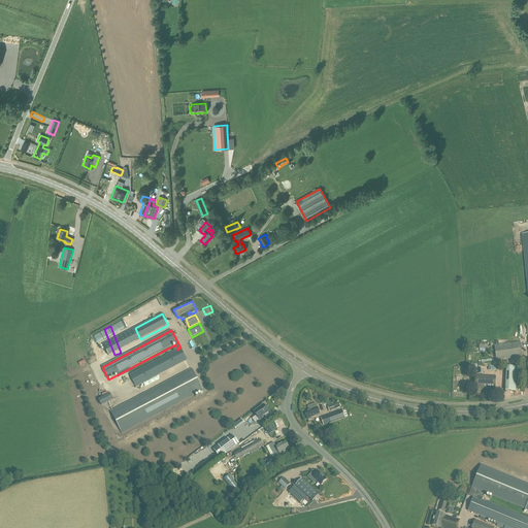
[(510,331),(512,333),(506,334),(507,339),(516,338),(515,330),(510,331)]
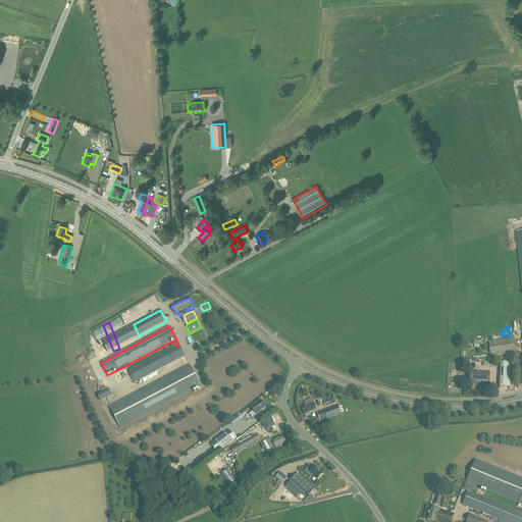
[(121,327),(116,329),(120,342),(124,340),(121,327)]
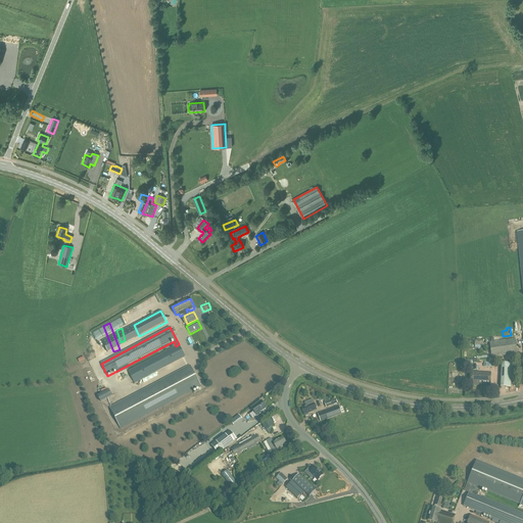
[(102,357),(108,354),(98,329),(91,332),(102,357)]
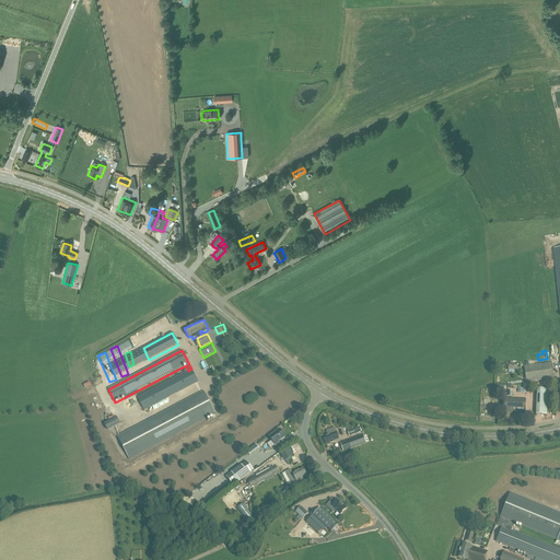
[(515,371),(515,362),(509,363),(509,366),(506,366),(506,371),(515,371)]
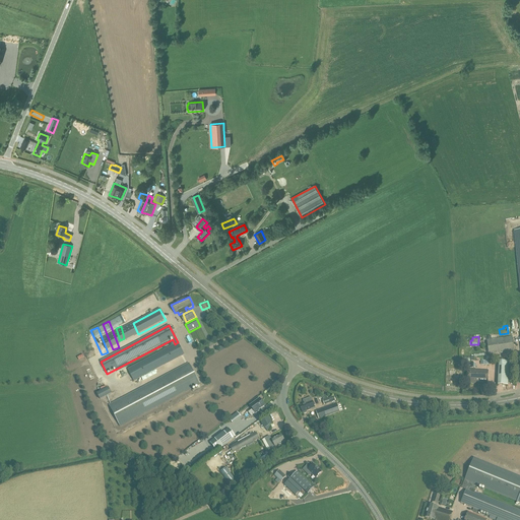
[(489,355),(514,351),(512,336),(486,340),(489,355)]
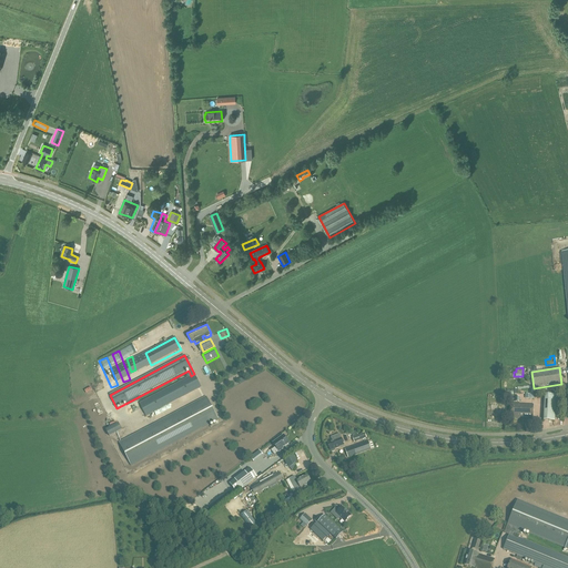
[(202,387),(194,374),(191,376),(139,403),(146,417),(202,387)]
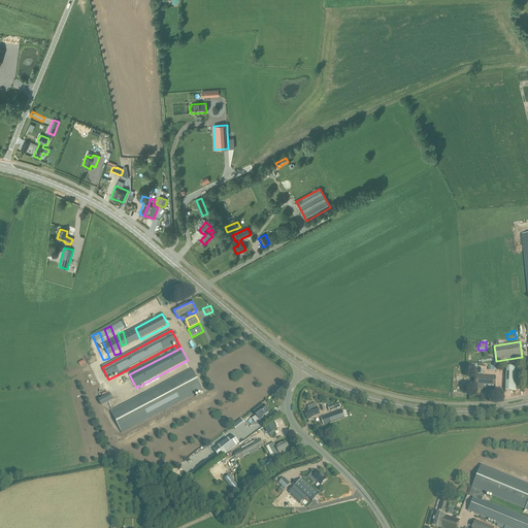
[(506,367),(505,391),(516,391),(516,388),(521,388),(522,367),(517,367),(517,368),(506,367)]
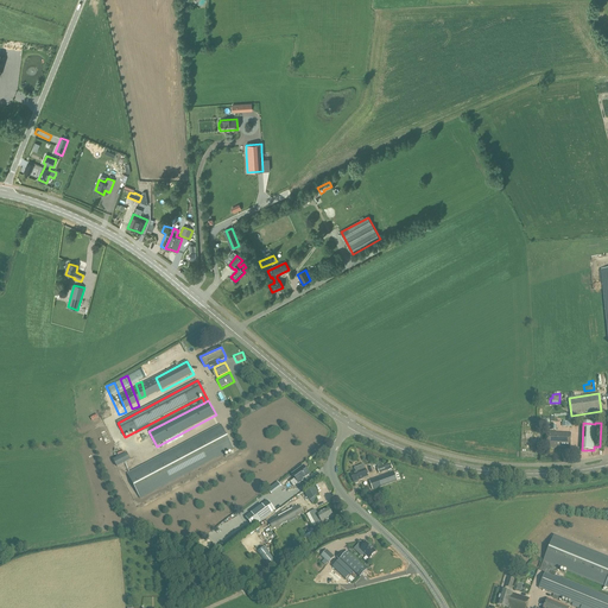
[(141,500),(234,450),(221,425),(128,475),(141,500)]
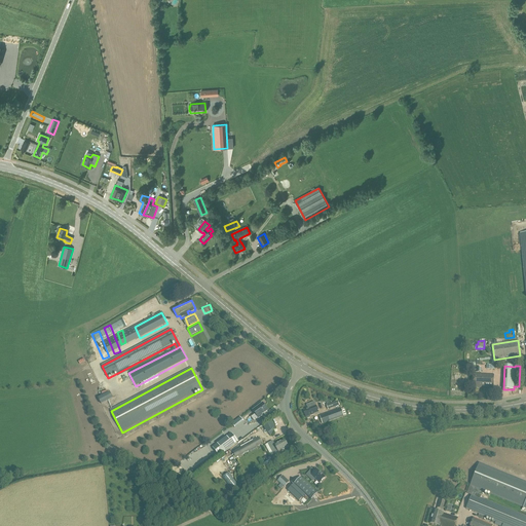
[(493,388),(493,375),(473,374),(472,387),(480,388),(480,387),(493,388)]
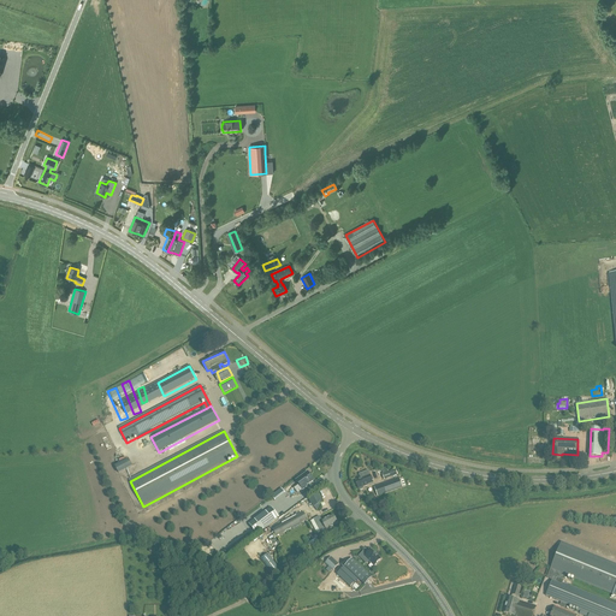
[(132,450),(94,467),(96,473),(111,467),(114,475),(130,468),(125,460),(122,462),(120,460),(134,454),(132,450)]
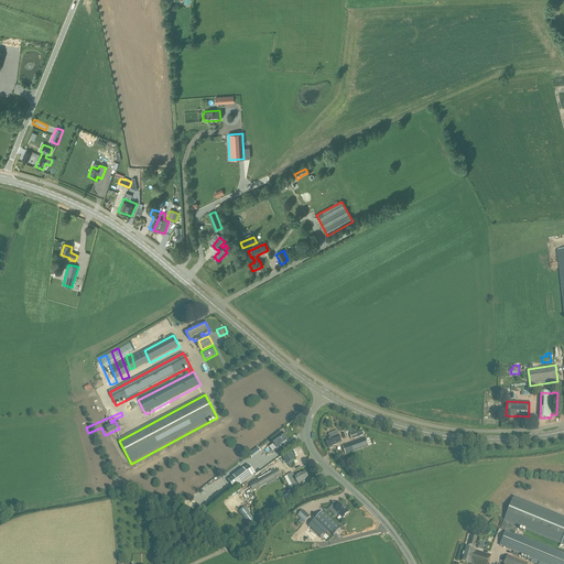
[(351,440),(364,435),(362,431),(350,435),(351,440)]
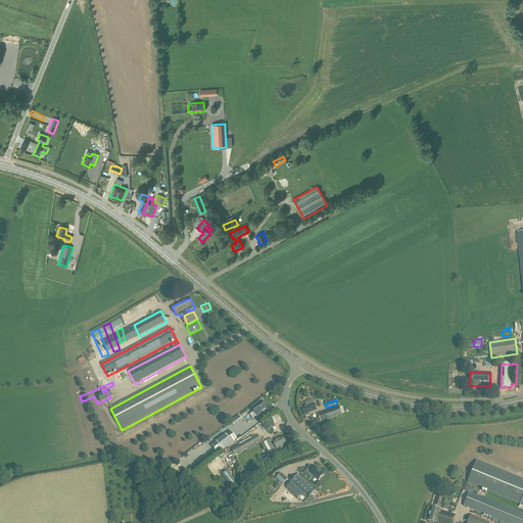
[(306,407),(301,409),(303,416),(304,415),(305,416),(307,416),(308,415),(307,414),(312,413),(312,412),(317,411),(313,400),(304,402),(306,407)]
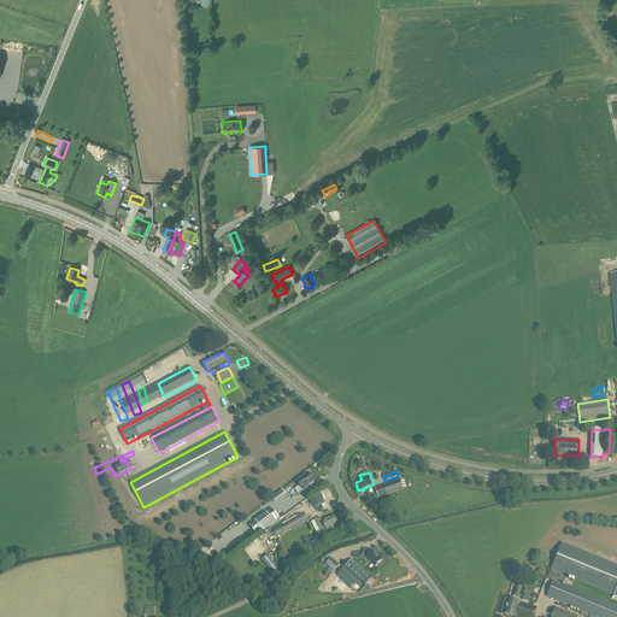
[(303,491),(307,488),(306,487),(313,482),(309,474),(297,482),(303,491)]
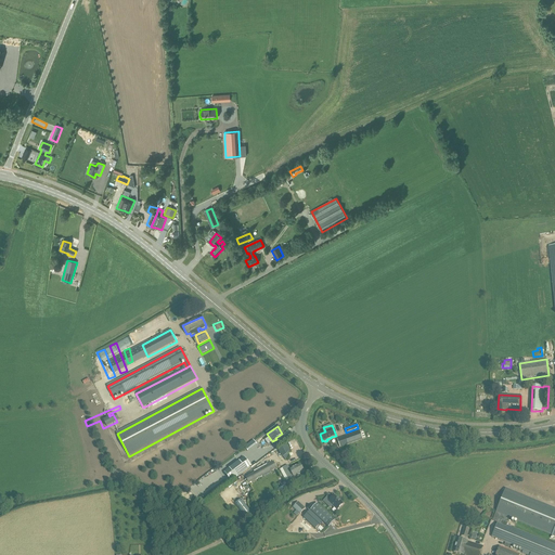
[(360,431),(337,439),(340,448),(365,439),(362,430),(360,431)]
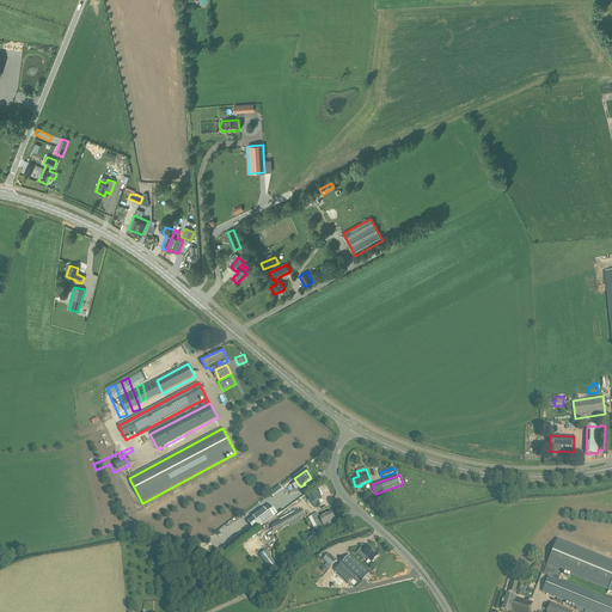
[(314,507),(319,503),(317,501),(320,499),(314,489),(305,495),(311,505),(312,503),(314,507)]
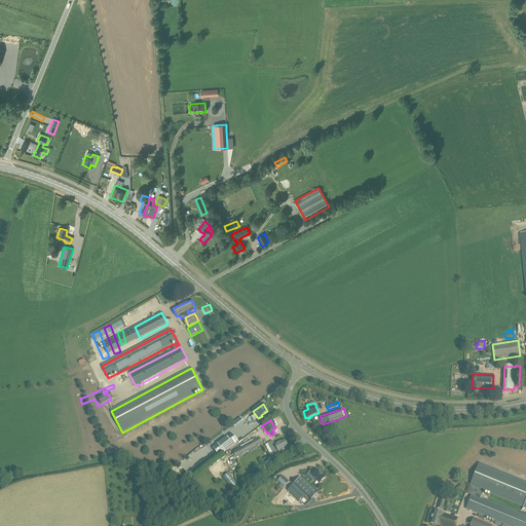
[(221,455),(240,441),(234,433),(215,447),(221,455)]
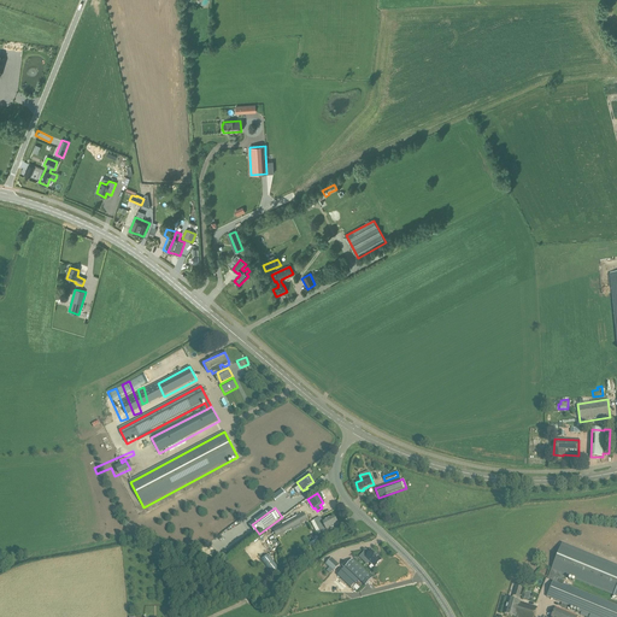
[(272,530),(276,538),(307,521),(304,513),(272,530)]
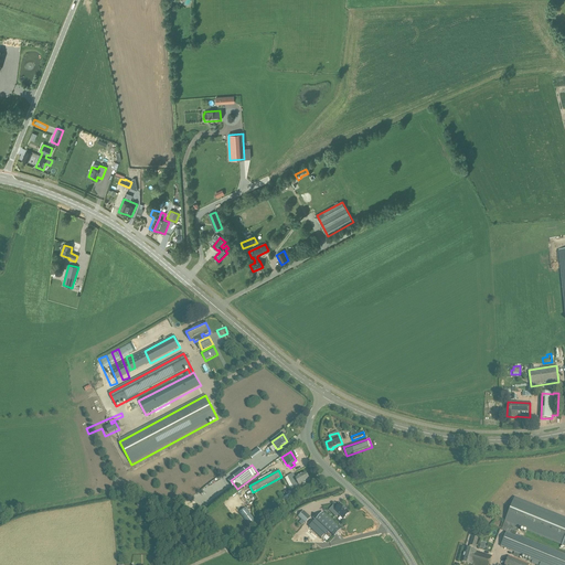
[(287,477),(294,489),(309,480),(309,479),(308,477),(306,472),(295,478),(292,475),(287,477)]
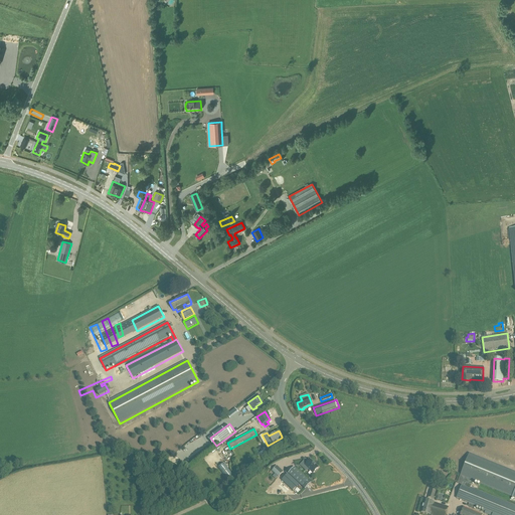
[(514,472),(470,454),(457,484),(461,485),(465,487),(466,485),(470,486),(469,488),(471,489),(473,482),(514,499),(514,472)]
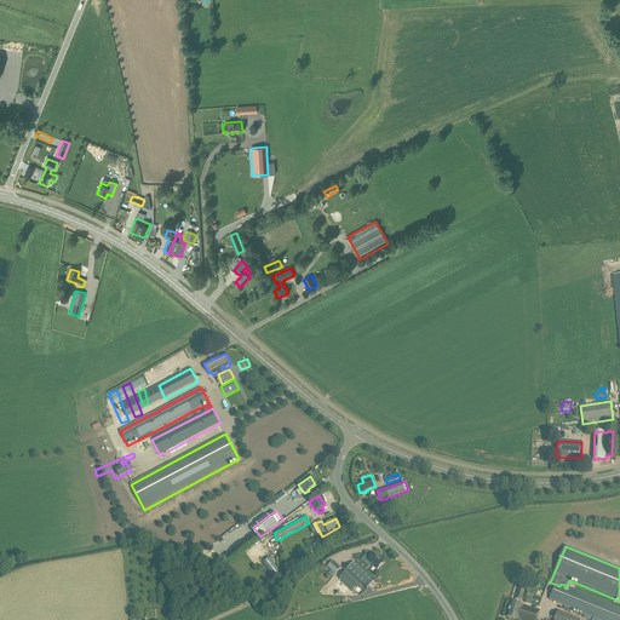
[(374,554),(367,561),(377,570),(384,563),(374,554)]
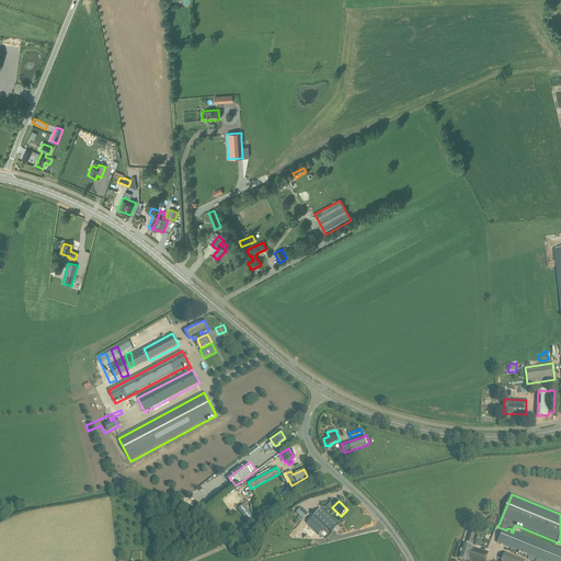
[(238,510),(248,523),(254,517),(244,505),(238,510)]
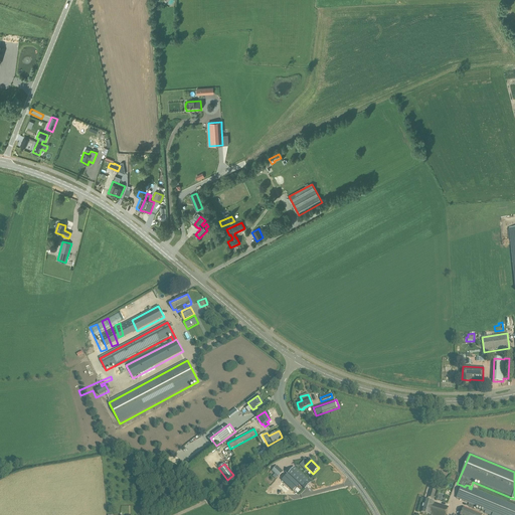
[(278,466),(273,472),(279,478),(284,472),(278,466)]
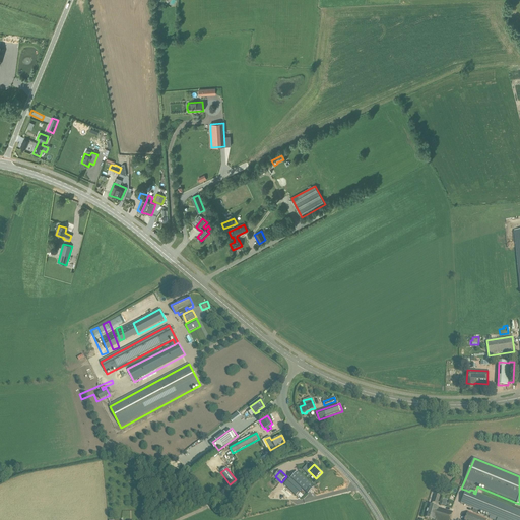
[(298,471),(290,478),(308,494),(314,488),(298,471)]
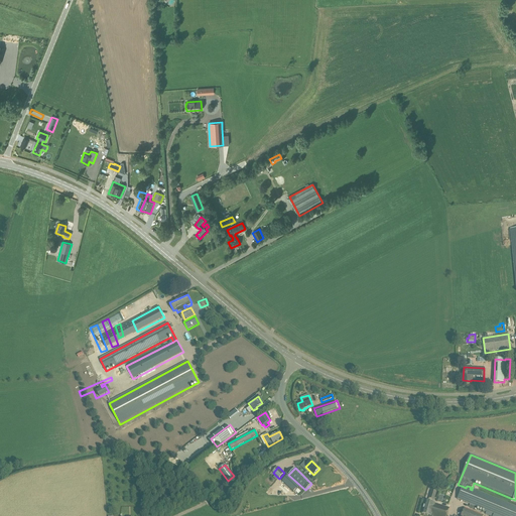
[(288,475),(282,482),(293,492),(299,486),(288,475)]
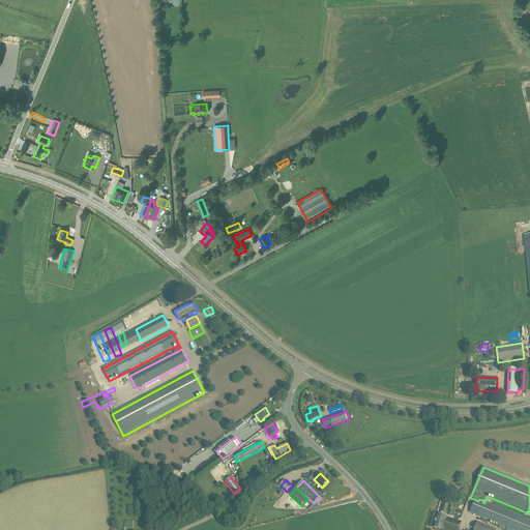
[(474,499),(469,513),(511,529),(529,529),(529,522),(484,503),(482,502),(483,500),(479,499),(478,501),(474,499)]
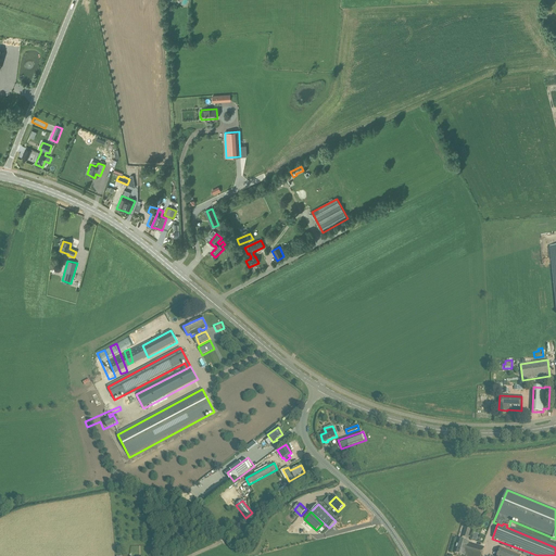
[(465,527),(462,538),(468,540),(470,529),(465,527)]
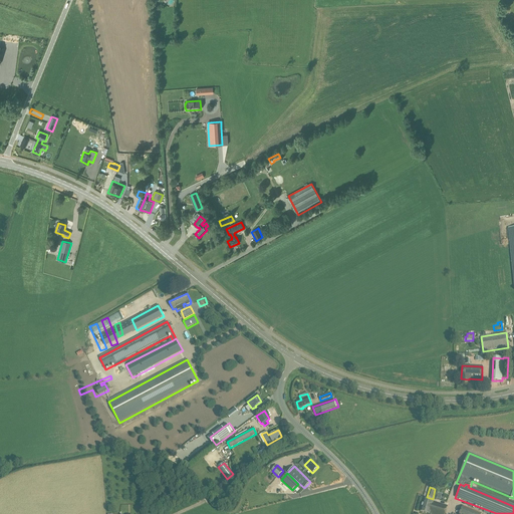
[(424,499),(420,512),(427,513),(444,513),(447,506),(424,499)]
